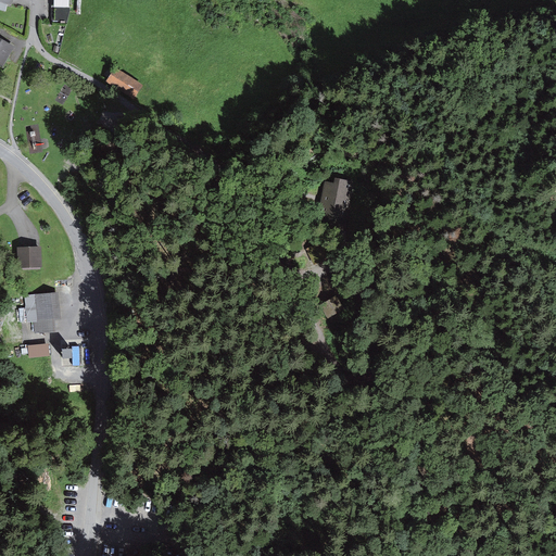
[(12,48),(0,40),(0,59),(4,62),(12,48)]
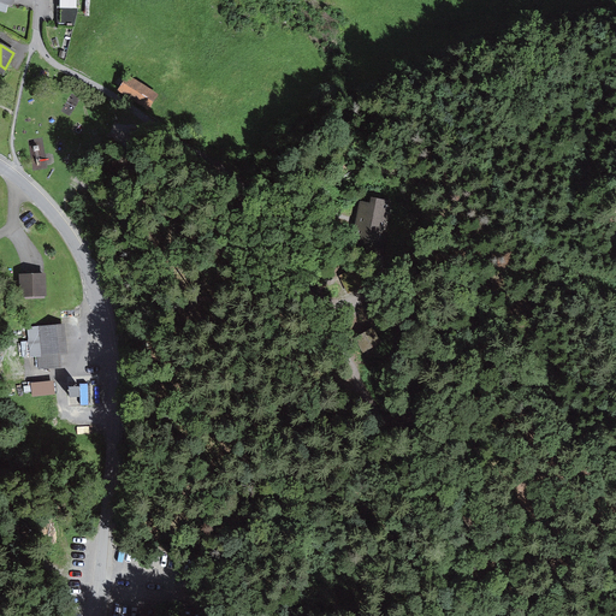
[(155,95),(128,78),(119,92),(147,110),(155,95)]
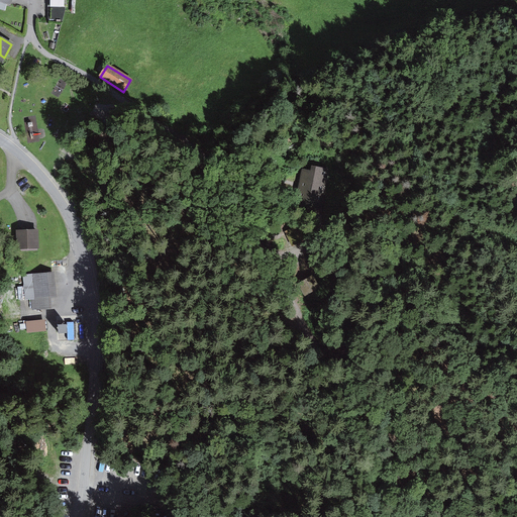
[(327,170),(302,168),(299,202),(324,204),(327,170)]
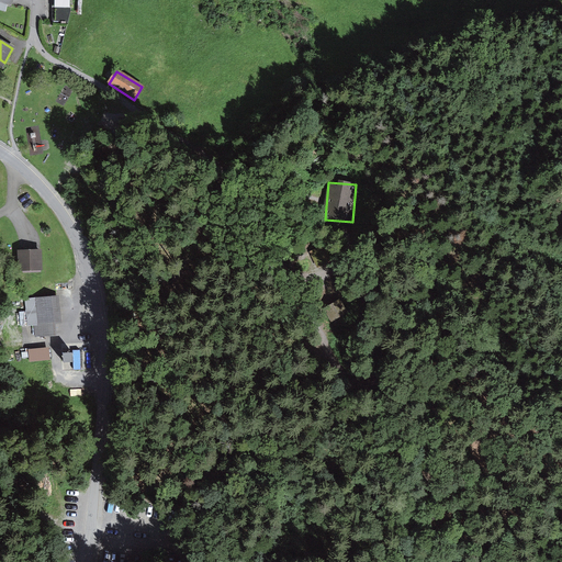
[(19,271),(42,270),(41,250),(19,250),(19,271)]
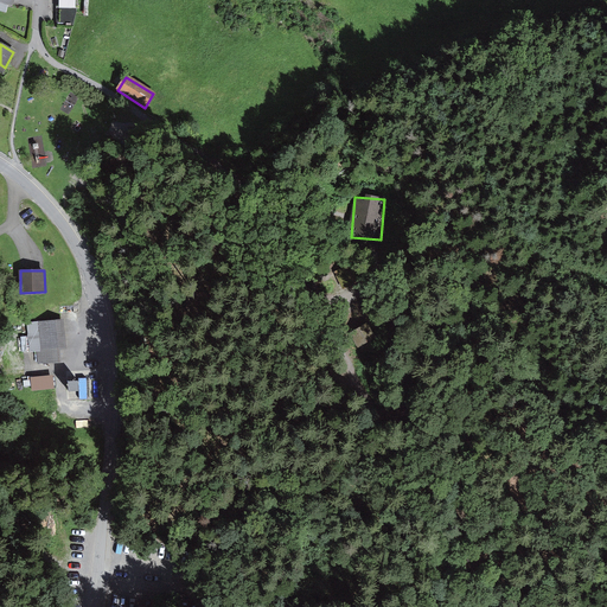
[(65,349),(63,320),(27,323),(30,351),(37,351),(38,364),(61,363),(59,349),(65,349)]
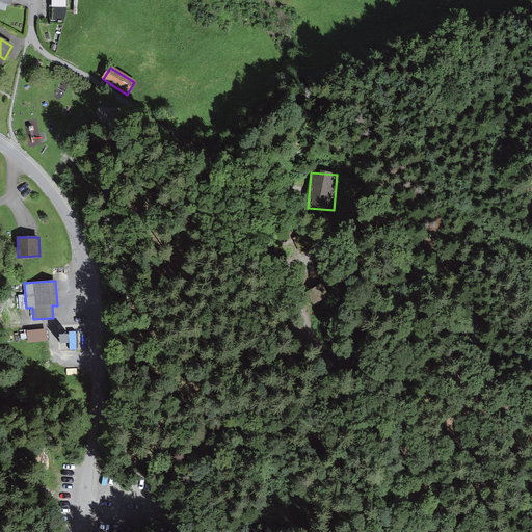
[(46,329),(27,331),(28,342),(47,340),(46,329)]
